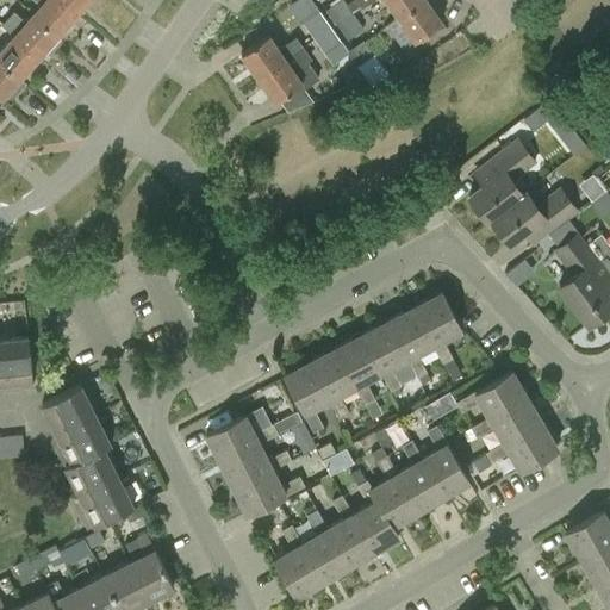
[(35,13),(58,35),(78,13),(62,0),(33,0),(41,6),(35,13)]
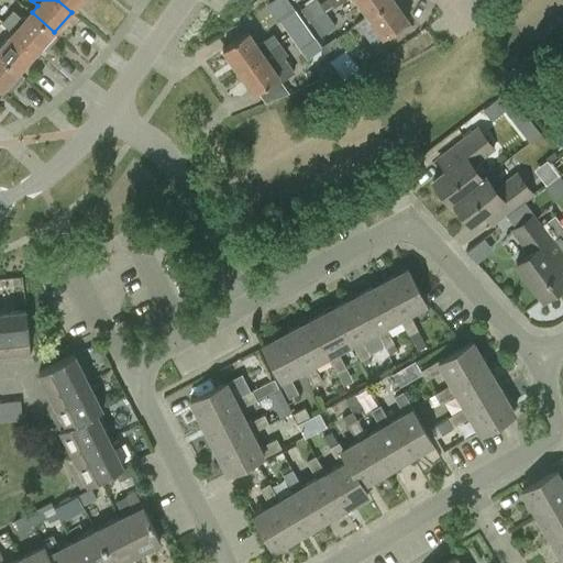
[(57,0),(72,12),(81,0),(57,0)]
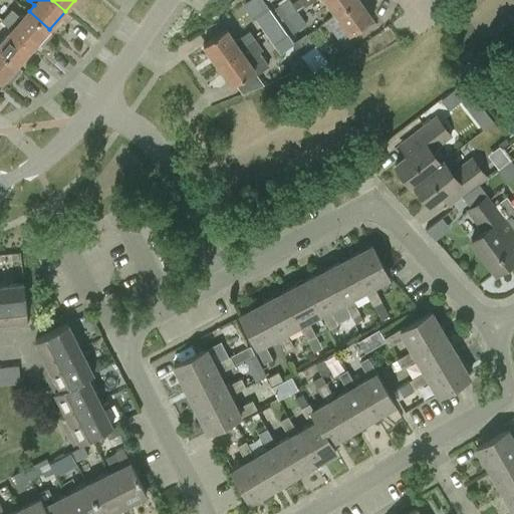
[(286,0),(275,9),(285,23),(293,18),(291,15),(297,10),(289,0),(286,0)]
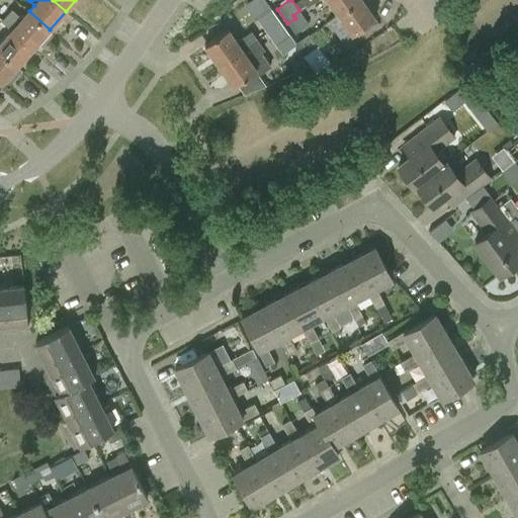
[(328,0),(339,14),(358,0),(328,0)]
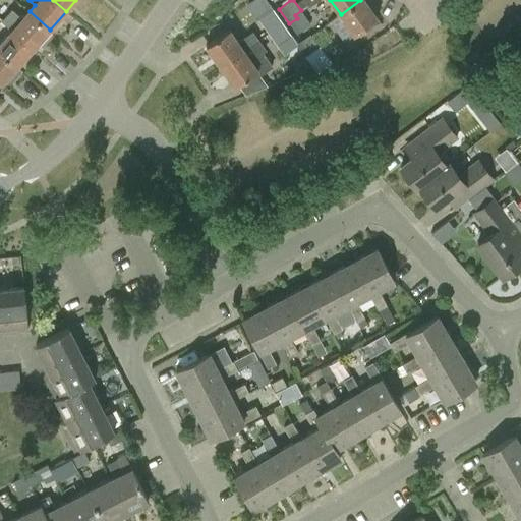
[(355,35),(379,18),(365,0),(360,0),(341,14),(331,21),(345,42),(355,35)]
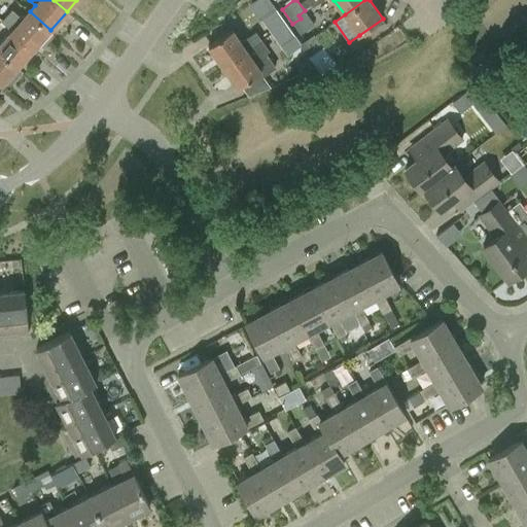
[(34,48),(50,30),(30,11),(24,18),(13,8),(2,21),(13,30),(34,48)]
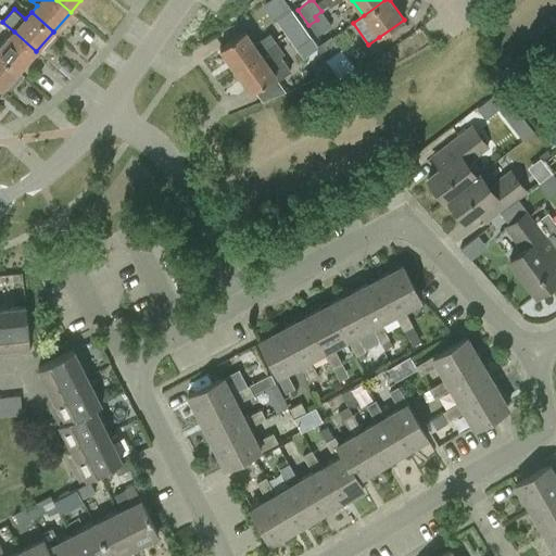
[(317,20),(308,25),(316,37),(332,26),(321,11),(315,16),(317,20)]
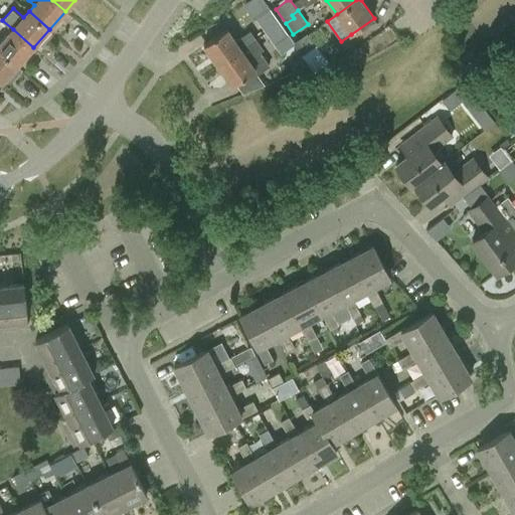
[(271,11),(258,20),(268,34),(274,29),(272,26),(279,21),(271,11)]
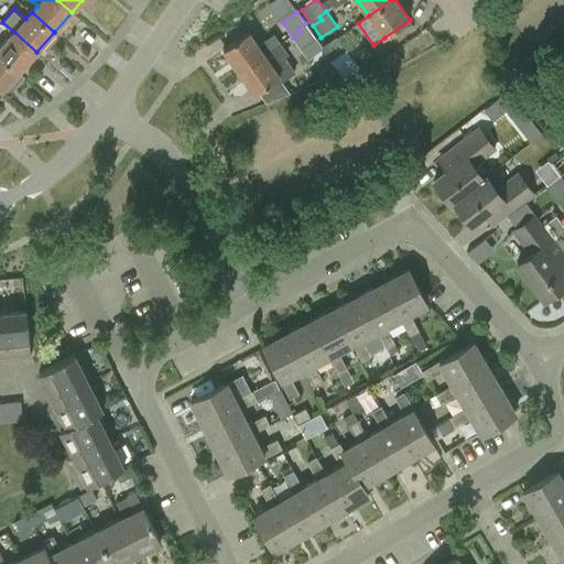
[(315,39),(306,25),(305,23),(297,29),(300,32),(293,38),(301,49),(315,39)]
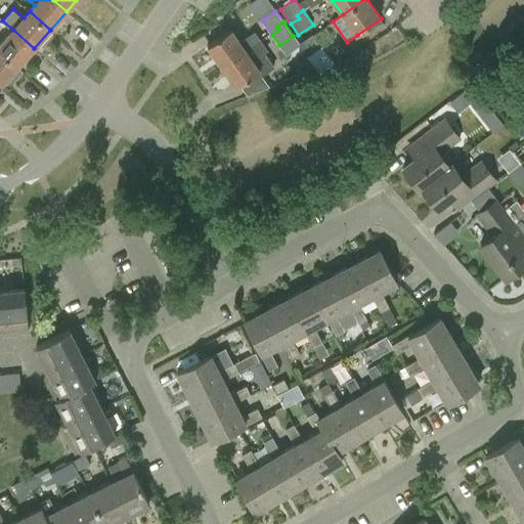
[(34,48),(13,30),(0,44),(0,50),(18,67),(34,48)]
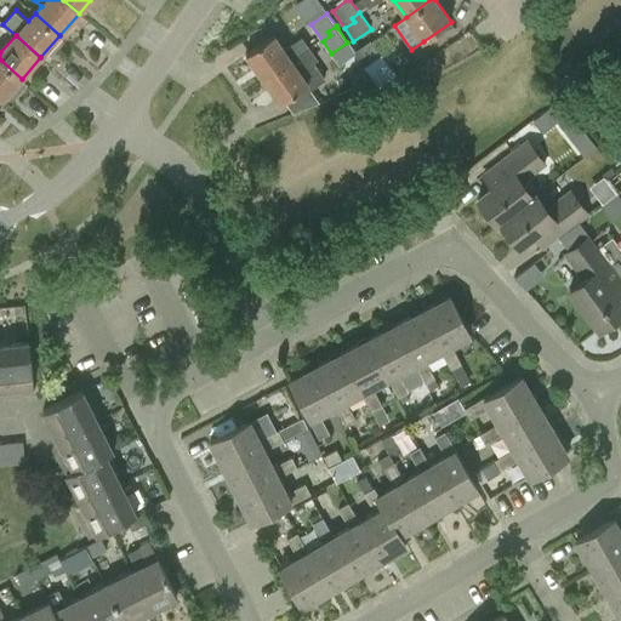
[(246,55),(265,80),(309,47),(302,36),(284,49),(274,35),(246,55)]
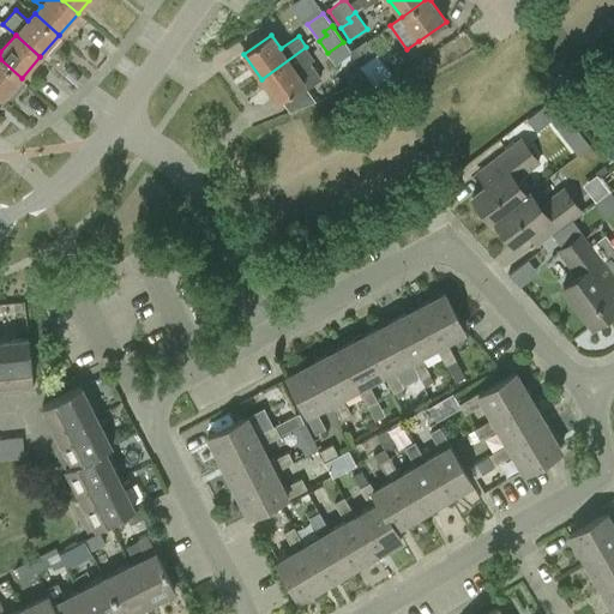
[(362,67),(378,58),(366,41),(350,53),(361,68),(362,67)]
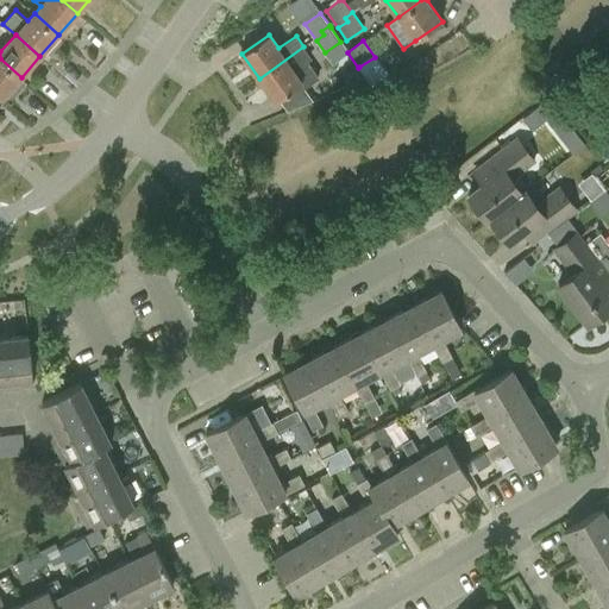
[(303,46),(259,79),(276,102),(302,83),(305,86),(318,76),(307,60),(312,57),(303,46)]
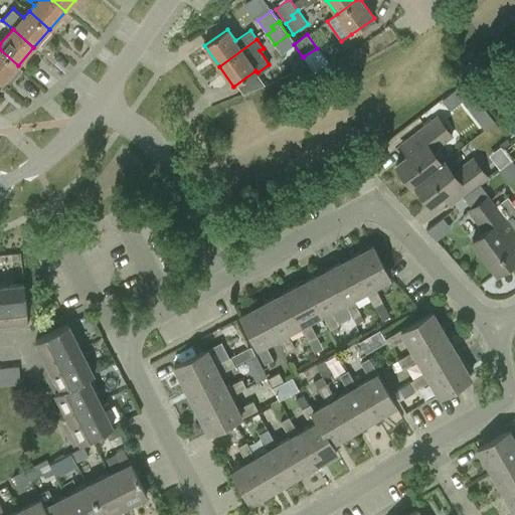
[(0,81),(2,83),(8,76),(13,80),(22,69),(18,65),(0,49),(0,81)]
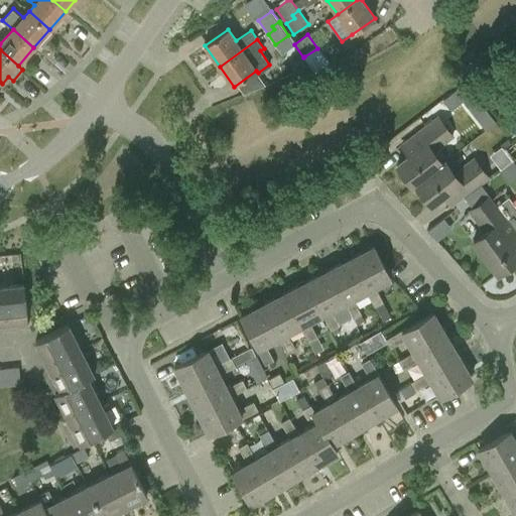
[(444,114),(468,99),(461,88),(436,103),(444,114)]
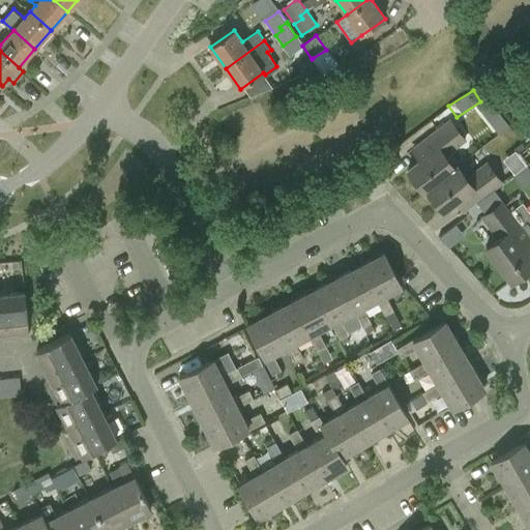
[(466,140),(451,121),(412,151),(419,162),(409,170),(425,192),(428,189),(455,168),(446,155),(466,140)]
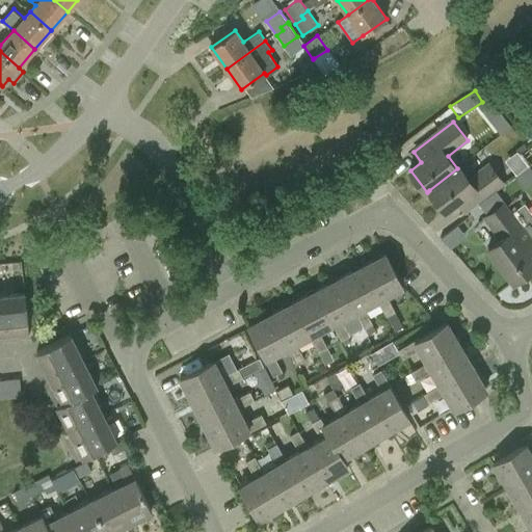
[(531,162),(531,140),(522,150),(531,162)]
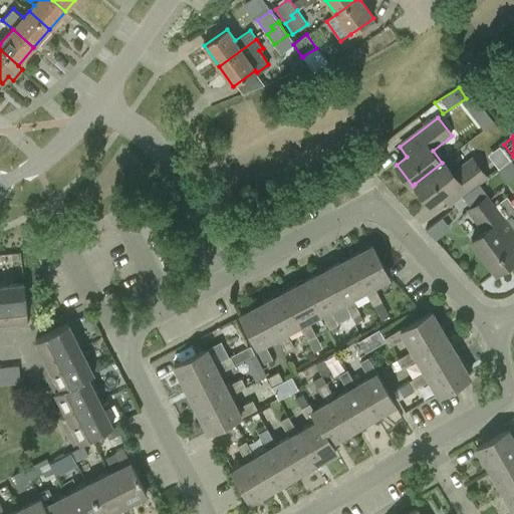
[(512,180),(513,177),(513,159),(500,145),(489,155),(512,180)]
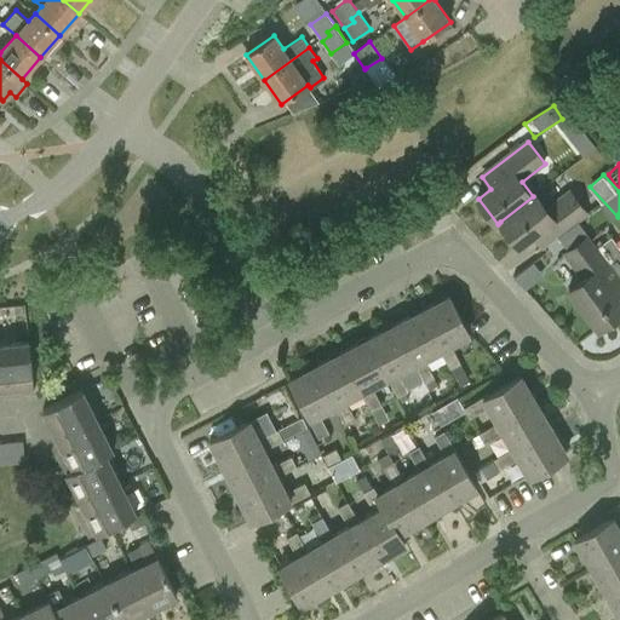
[(535,195),(533,196),(500,222),(518,246),(547,223),(557,236),(586,213),(570,191),(546,210),(535,195)]
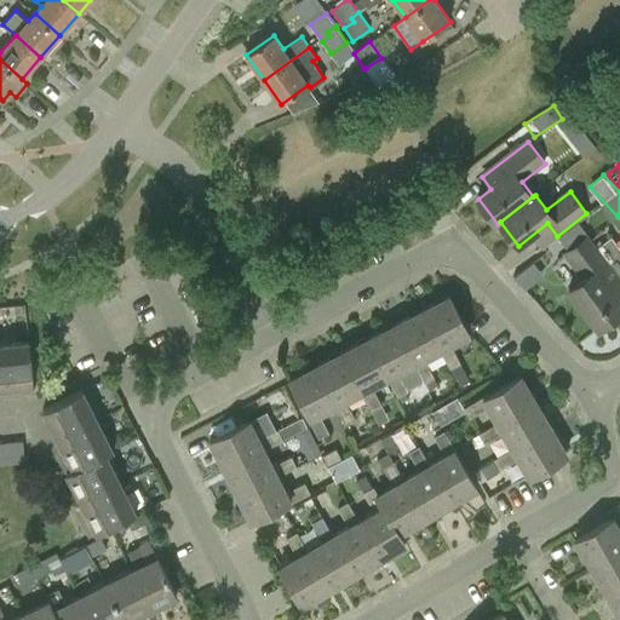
[(619,299),(608,285),(619,276),(598,248),(587,235),(566,251),(586,279),(569,291),(598,329),(619,313),(619,299)]
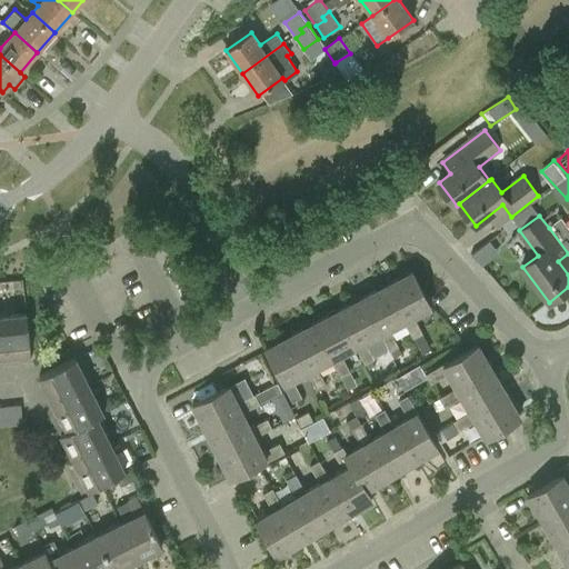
[(568,227),(561,218),(549,228),(568,253),(568,252),(568,227)]
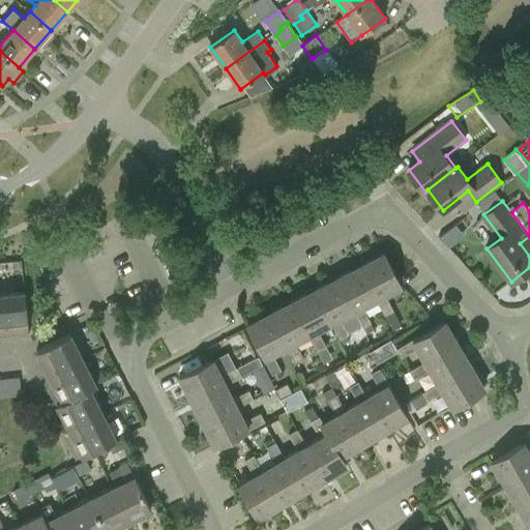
[(384,296),(401,288),(383,255),(359,266),(377,300),(376,300),(384,318),(393,313),(384,296)]
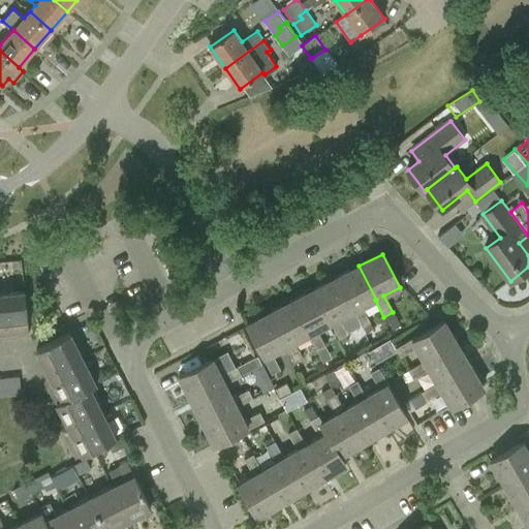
[(376,300),(359,266),(337,278),(354,311),(352,312),(362,329),(370,323),(362,307),(375,300),(376,300)]
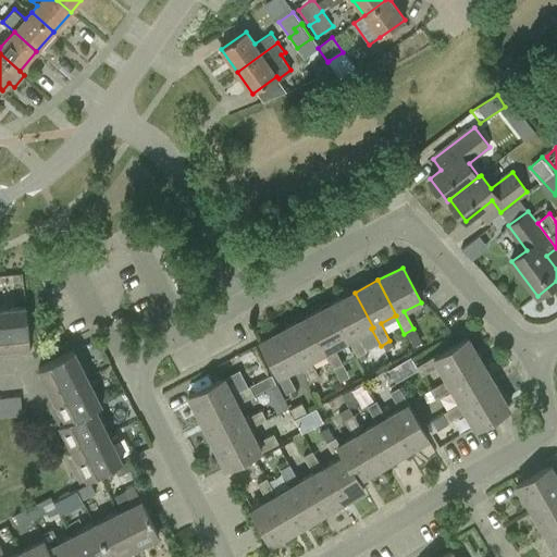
[(373,327),(355,293),(331,305),(349,339),(348,341),(357,358),(366,354),(357,336),(371,329),(373,327)]
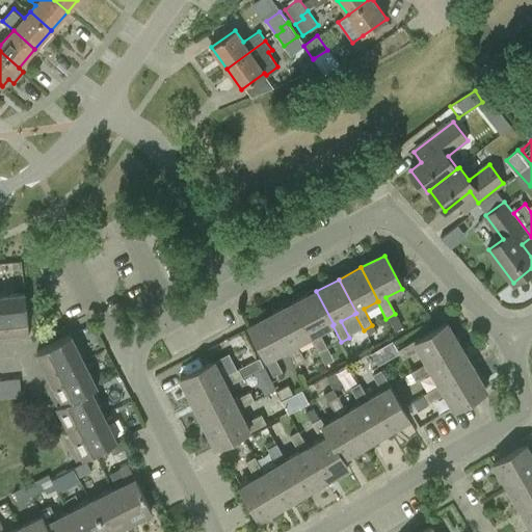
[(334,324),(316,291),(293,302),(311,337),(310,337),(318,354),(326,349),(318,333),(333,325),(334,324)]
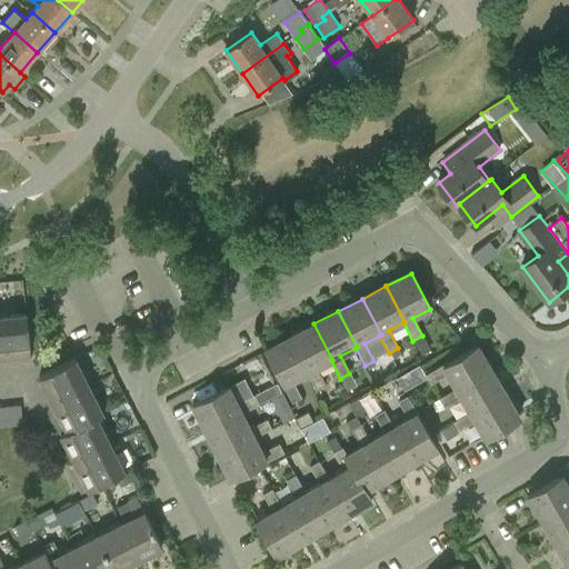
[(0,357),(10,357),(10,363),(31,361),(27,315),(0,317),(0,357)]
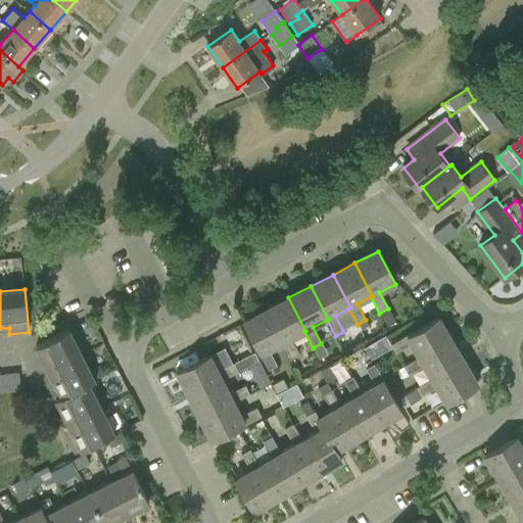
[(305,331),(288,297),(267,310),(283,342),(281,343),(290,360),(299,355),(290,338),(304,331),(305,331)]
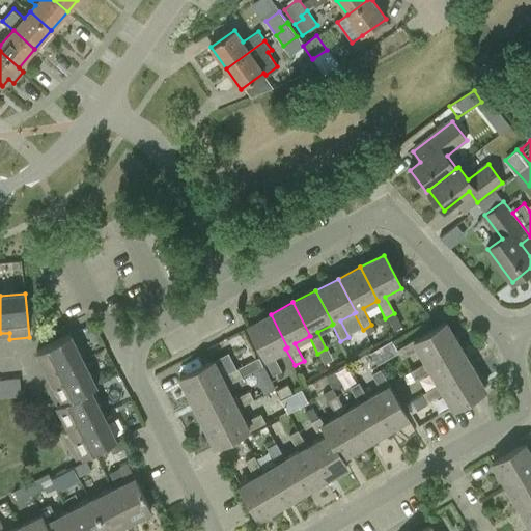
[(287,347),(271,314),(247,326),(262,355),(260,355),(272,376),(281,372),(272,356),(285,348),(287,347)]
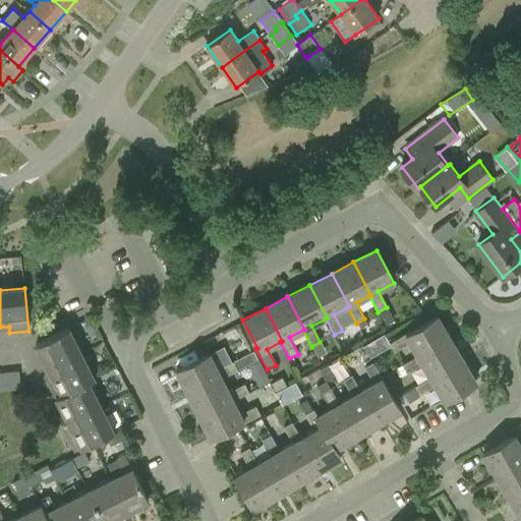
[(411,344),(417,356),(448,339),(437,320),(410,334),(410,333),(389,345),(393,353),(411,344)]
